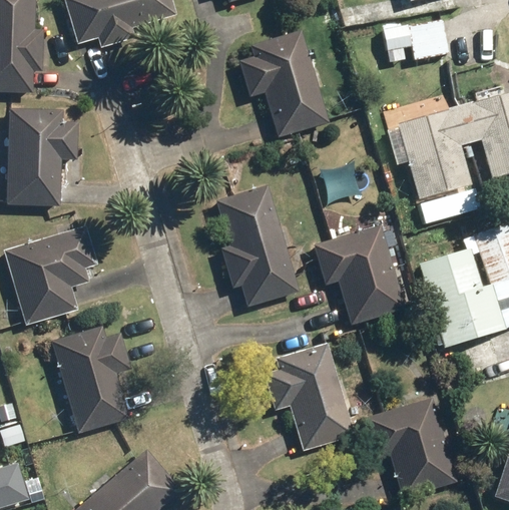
[(44,72),(46,29),(37,29),(38,0),(0,0),(0,90),(35,92),(36,71),(44,72)]
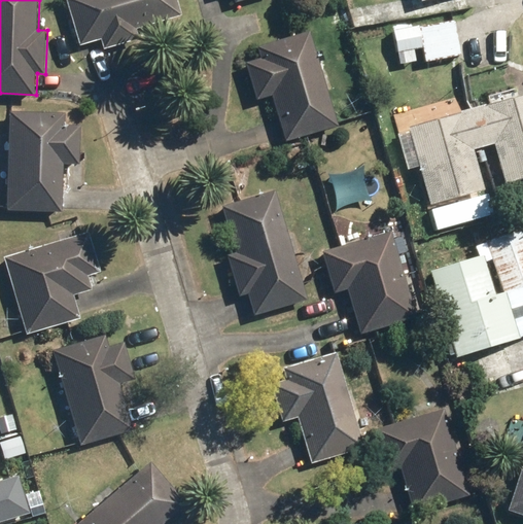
[(100,39),(103,49),(141,39),(138,29),(181,15),(176,0),(63,0),(76,46),(100,39)]
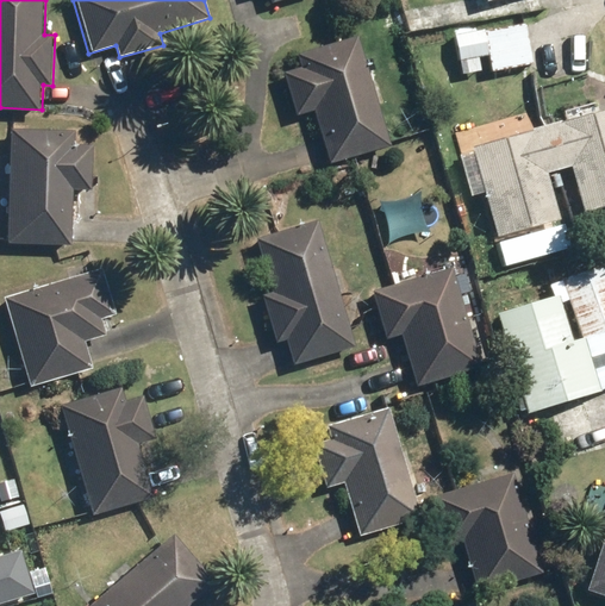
[(461,74),(485,72),(482,57),(492,56),(493,70),(532,67),(529,23),(456,29),(461,74)]
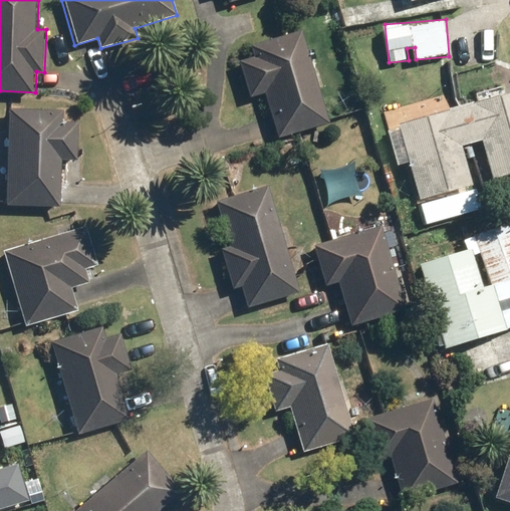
[(255,56),(239,60),(251,101),(264,97),(275,137),(330,120),(304,28),(251,43),(255,56)]
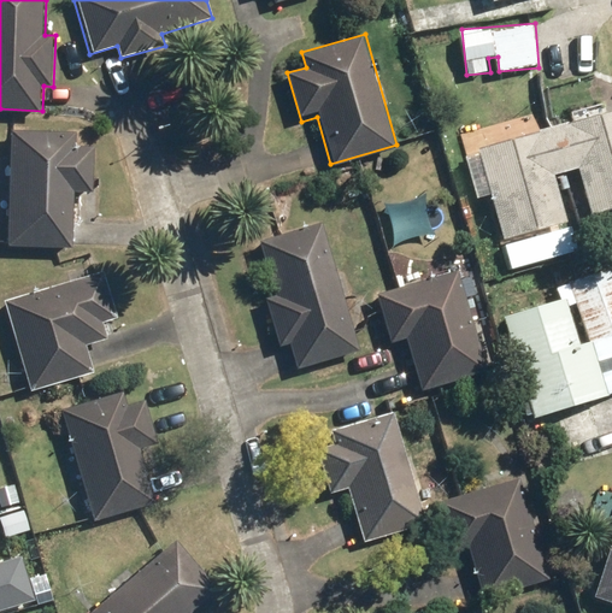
[(539,112),(462,135),(478,195),(489,193),(502,240),(568,222),(554,176),(577,169),(590,214),(611,207),(611,110),(545,130),(539,112)]
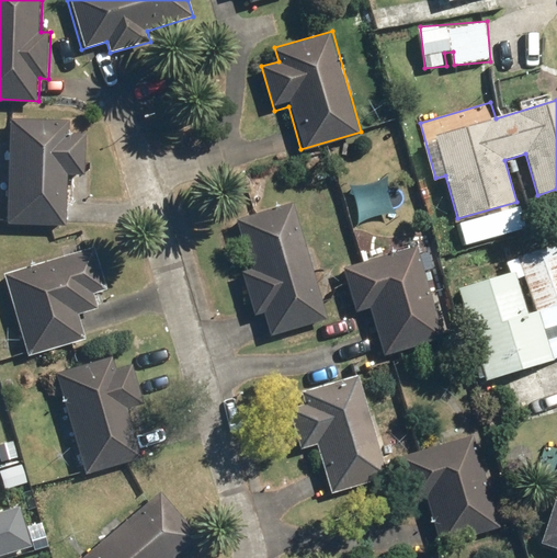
[(67,178),(84,178),(87,133),(69,132),(69,120),(10,117),(7,223),(66,225),(67,178)]
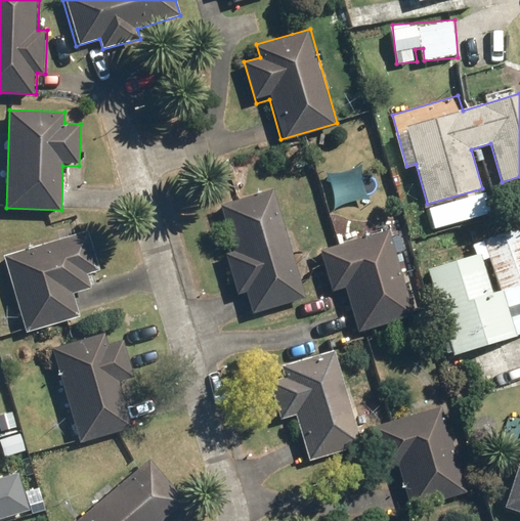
[(235,248),(224,251),(237,295),(244,293),(250,312),(307,295),(275,188),(223,204),(235,248)]
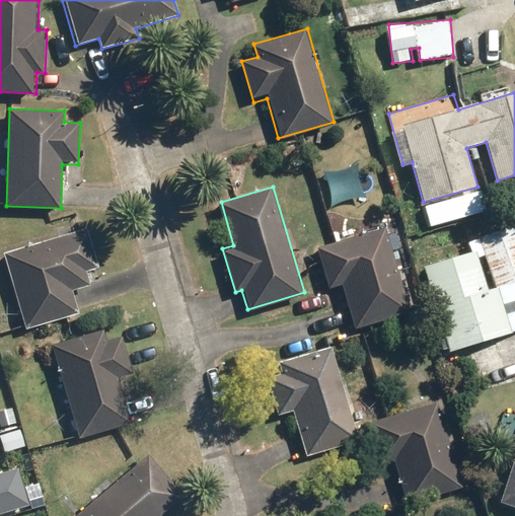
[(477,249),(423,267),(449,350),(514,328),(514,223),(482,234),(497,284),(489,286),(477,249)]
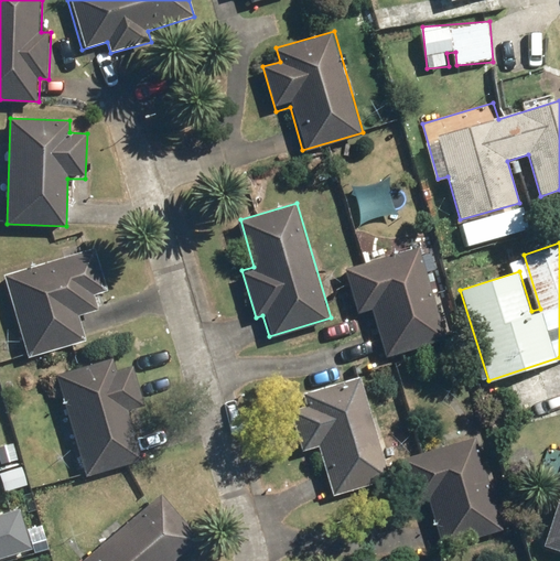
[(27,358),(88,342),(82,320),(100,314),(94,291),(109,288),(98,246),(2,271),(27,358)]
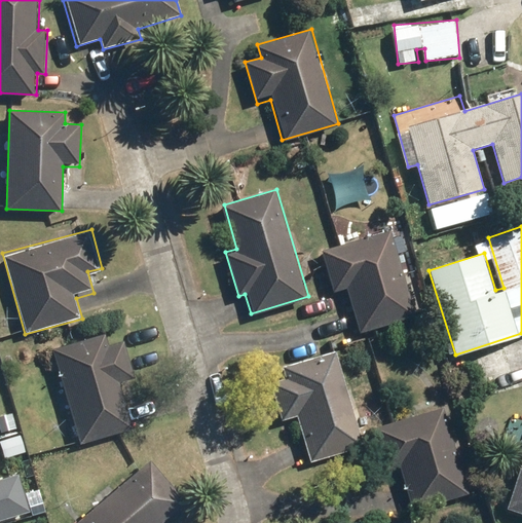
[(321,252),(333,294),(344,291),(357,333),(415,315),(392,231),(321,252)]
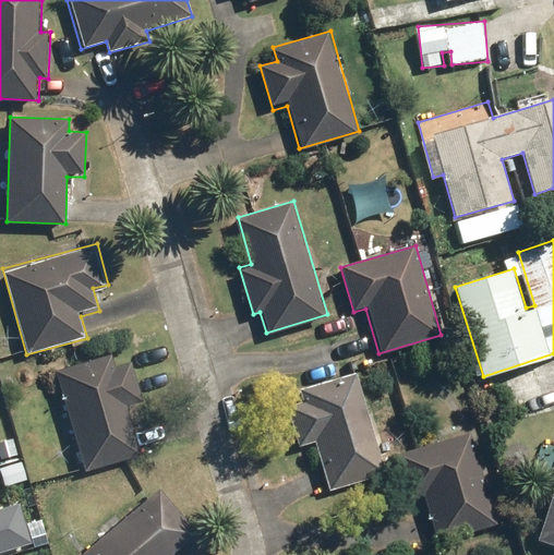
[(125,360),(123,351),(57,369),(84,472),(143,457),(131,408),(146,403),(134,358),(125,360)]
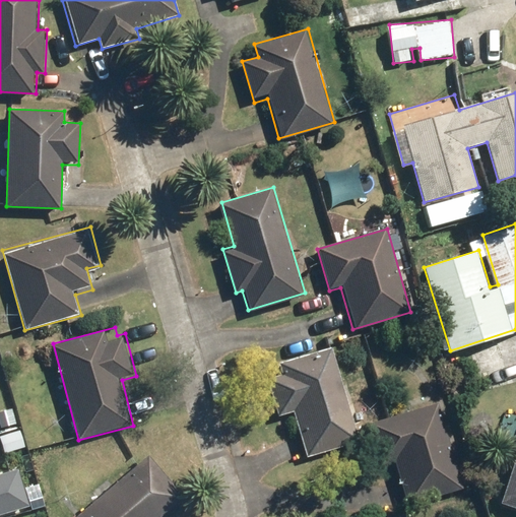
[(282,374),(268,378),(278,414),(294,410),(306,452),(360,437),(333,346),(278,362),(282,374)]
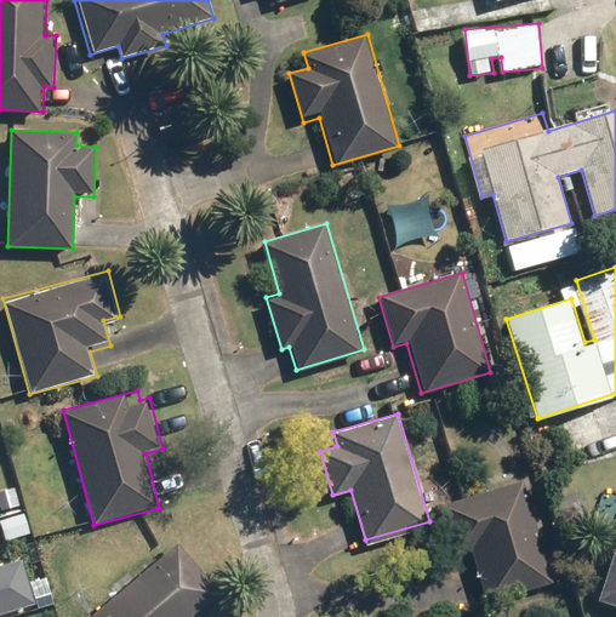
[(439,506),(455,556),(471,553),(486,605),(555,583),(523,480),(439,506)]
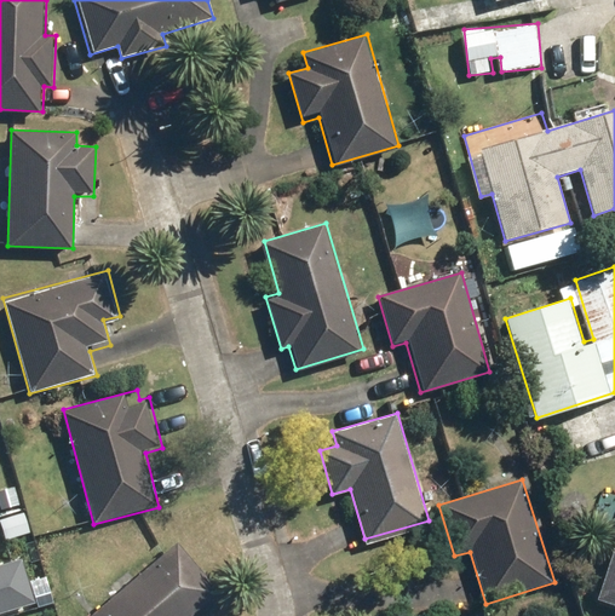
[(24,507),(0,514),(0,519),(6,540),(33,531),(24,507)]
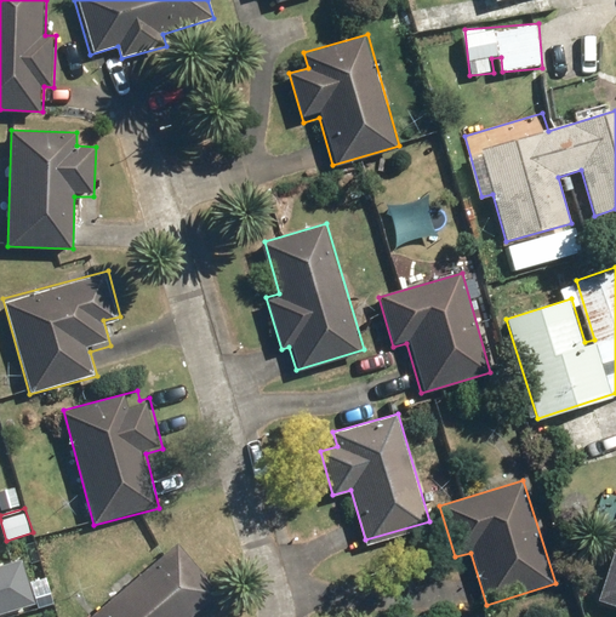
[(192,616),(222,590),(176,540),(87,616),(192,616)]
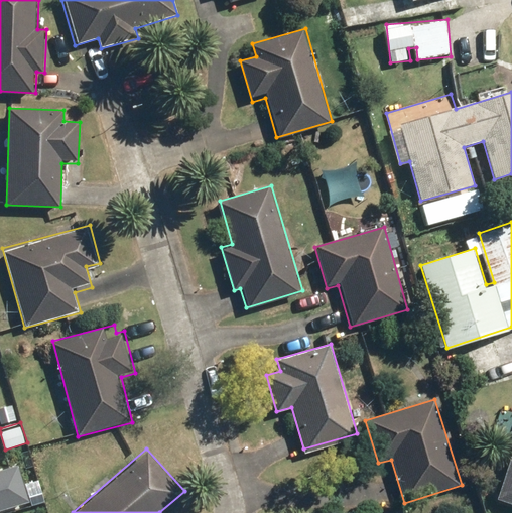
[(511,454),(498,498),(511,502),(511,454)]
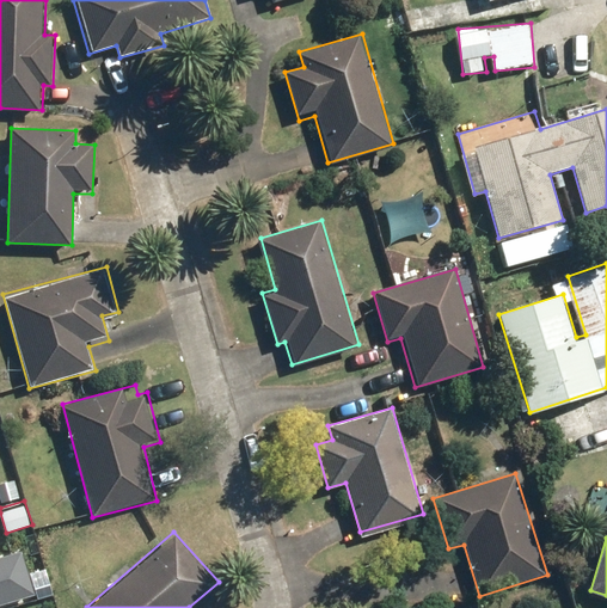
[(0,606),(38,596),(25,548),(0,554),(0,606)]
